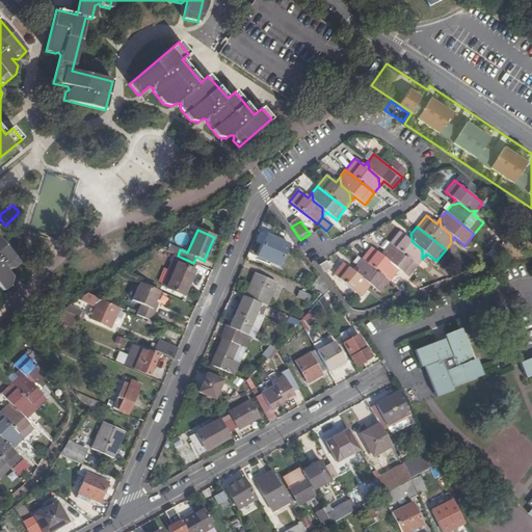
[(398,231),(389,243),(417,265),(422,259),(422,249),(413,242),(410,234),(407,238),(398,231)]
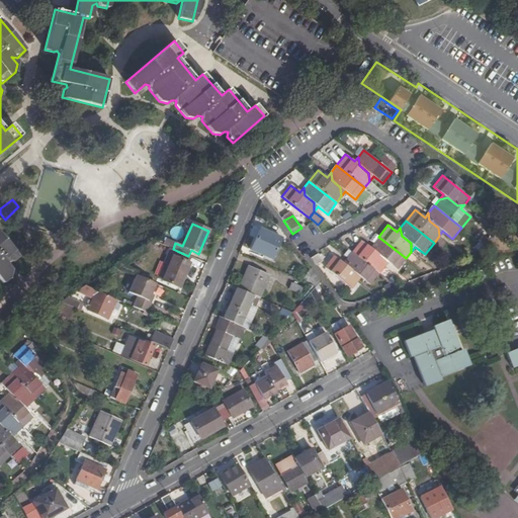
[(280,238),(260,229),(251,250),(271,258),(280,238)]
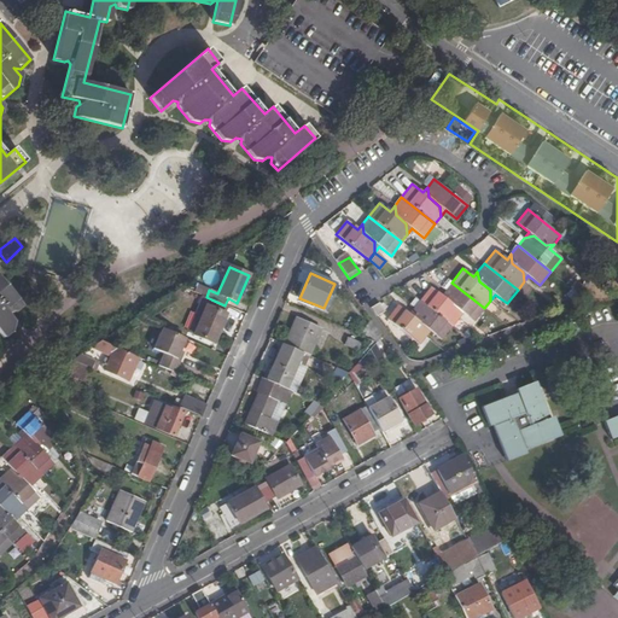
[(576,280),(572,289),(577,292),(582,284),(576,280)]
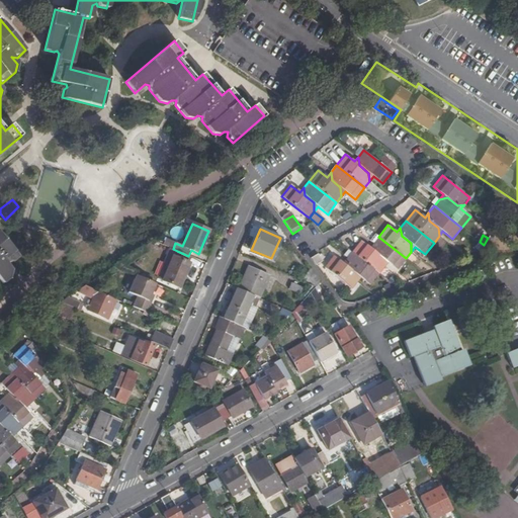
[(0,279),(3,283),(10,278),(11,271),(8,267),(8,263),(11,264),(19,258),(0,236),(0,279)]
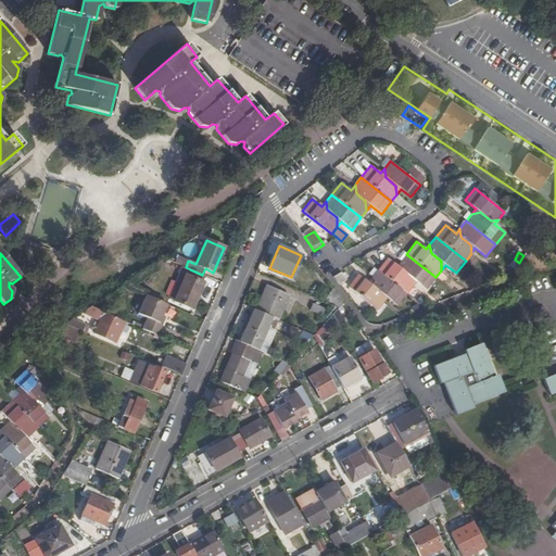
[(406,254),(401,261),(402,269),(412,278),(413,287),(417,281),(427,289),(436,277),(406,254)]
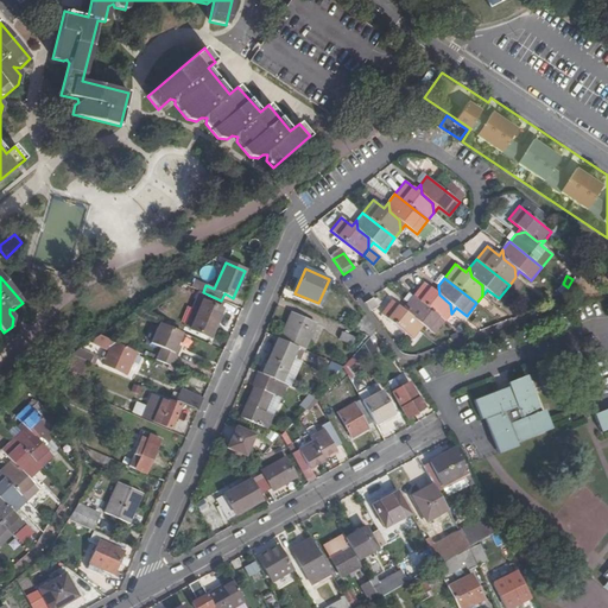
[(423,283),(413,296),(445,322),(451,314),(450,304),(439,295),(438,285),(434,290),(423,283)]
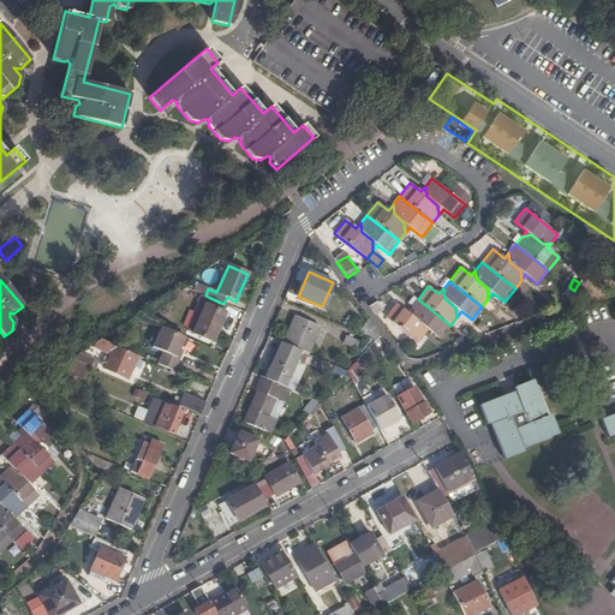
[(562,296),(567,300),(574,291),(569,287),(562,296)]
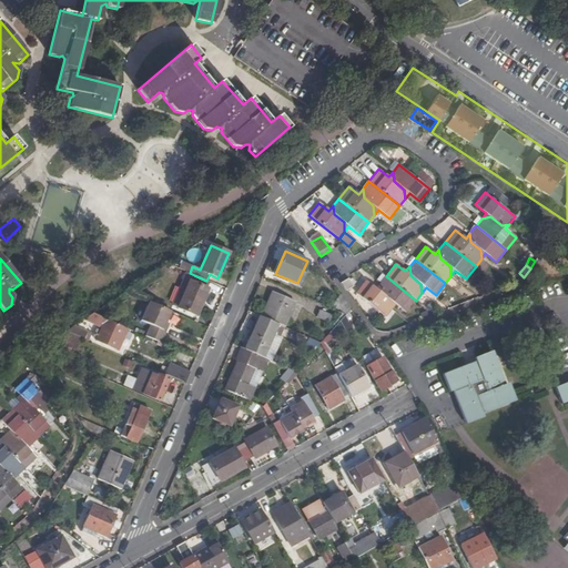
[(206,281),(194,275),(190,273),(186,272),(184,277),(191,280),(179,308),(196,316),(211,283),(206,281)]
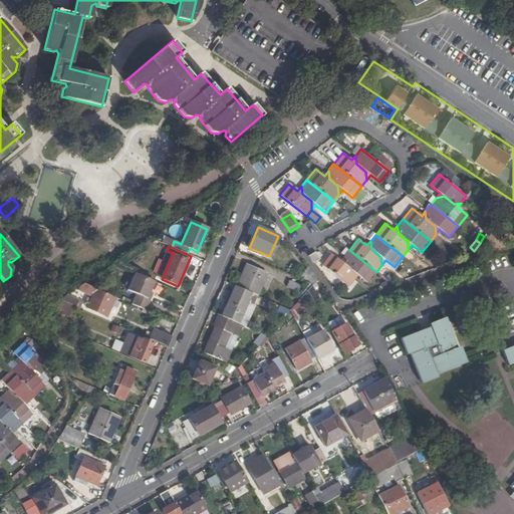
[(349,250),(343,256),(345,265),(352,271),(353,280),(357,275),(367,283),(376,272),(349,250)]
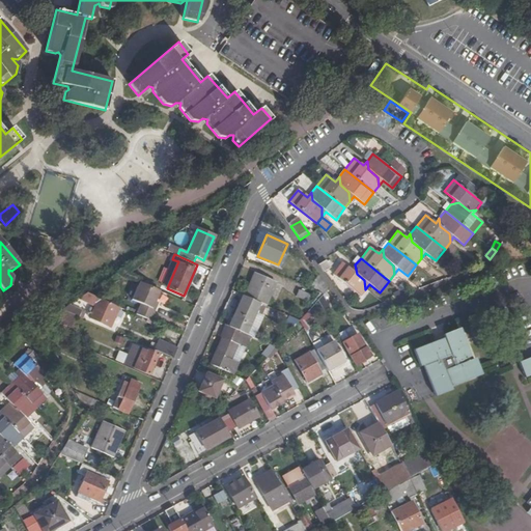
[(167,288),(178,261),(172,259),(161,285),(167,288)]
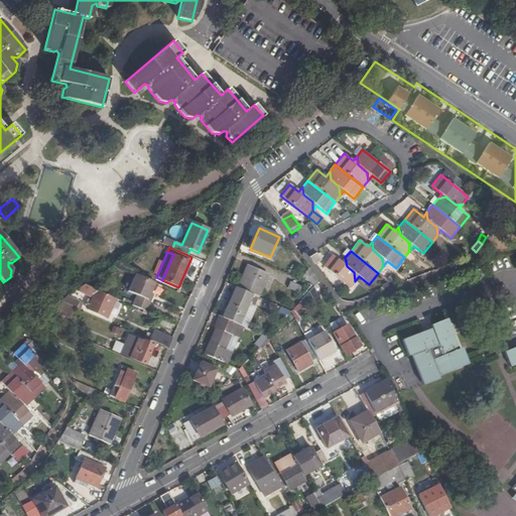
[(317,253),(309,256),(313,264),(321,261),(317,253)]
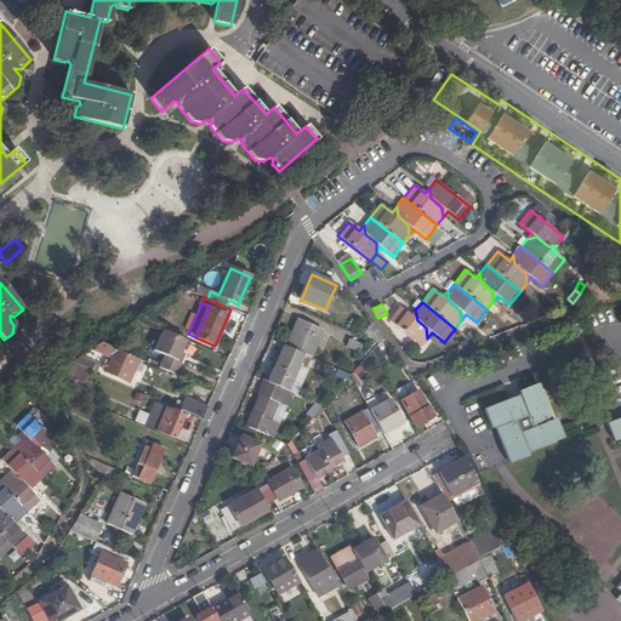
[(421,346),(427,339),(426,328),(417,320),(415,309),(411,315),(399,307),(388,320),(421,346)]
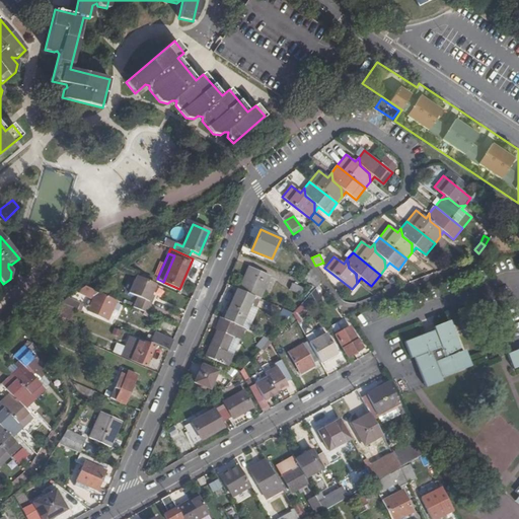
[(248,267),(238,290),(253,296),(260,299),(270,276),(248,267)]
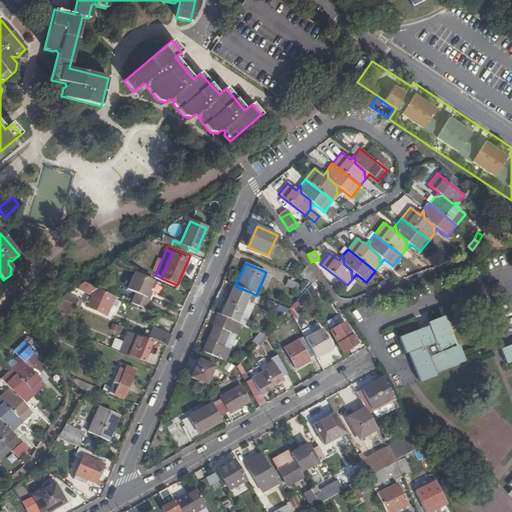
[(149,290),(153,280),(134,272),(127,289),(134,292),(130,303),(143,309),(148,298),(146,297),(149,290)]
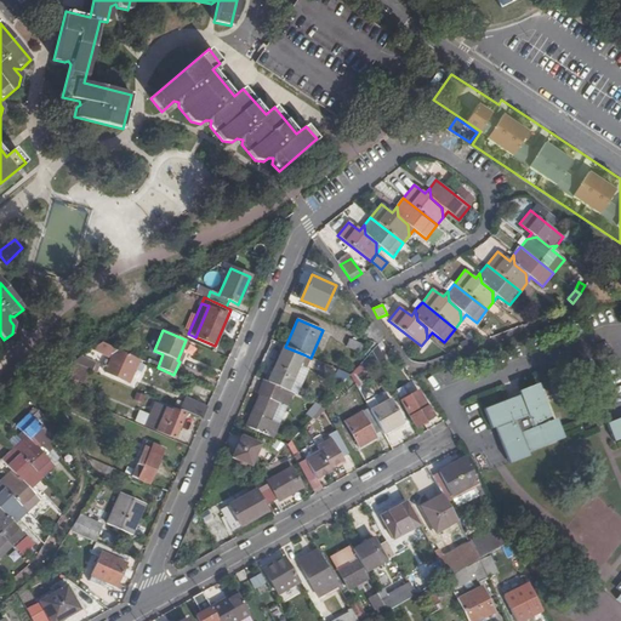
[(363,345),(349,339),(346,347),(359,353),(363,345)]
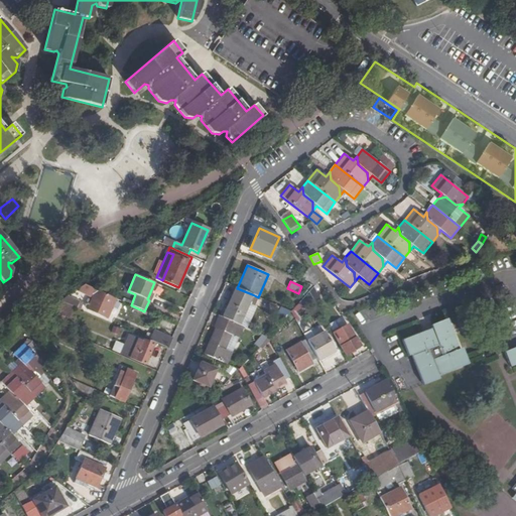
[(106,319),(116,298),(96,289),(85,285),(76,292),(86,296),(86,301),(84,305),(88,307),(86,310),(106,319)]
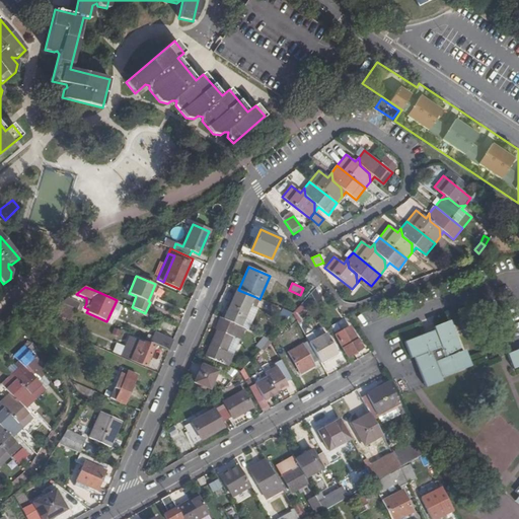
[(236,289),(223,319),(240,327),(253,296),(238,290),(236,289)]
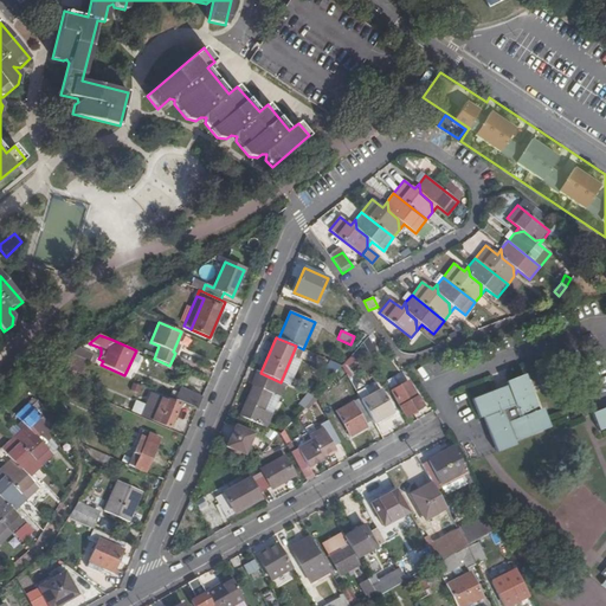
[(92,354),(81,348),(71,354),(89,362),(92,354)]
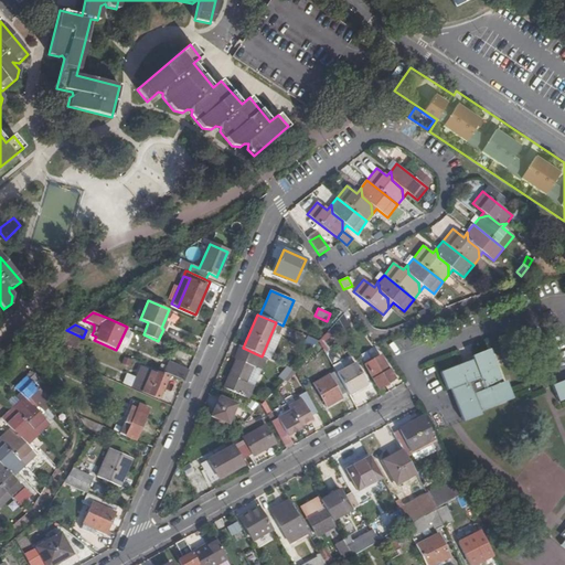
[(247,398),(253,386),(246,383),(253,368),(259,371),(265,358),(262,356),(243,348),(242,348),(235,360),(222,387),(247,398)]
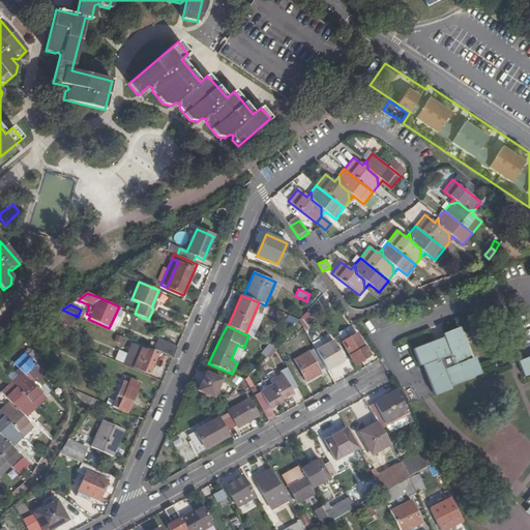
[(417,349),(434,390),(475,374),(459,332),(417,349)]
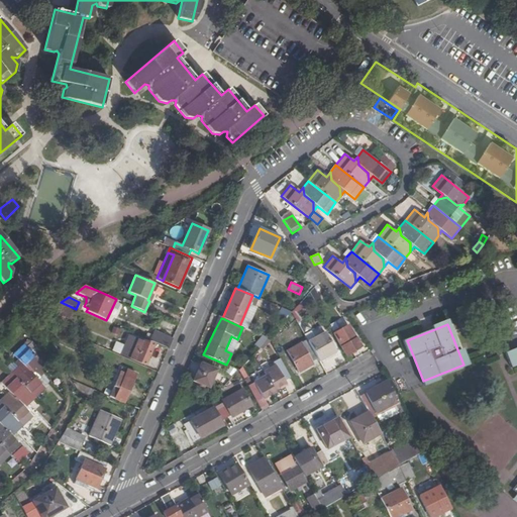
[(338,344),(352,335),(347,326),(333,335),(338,344)]
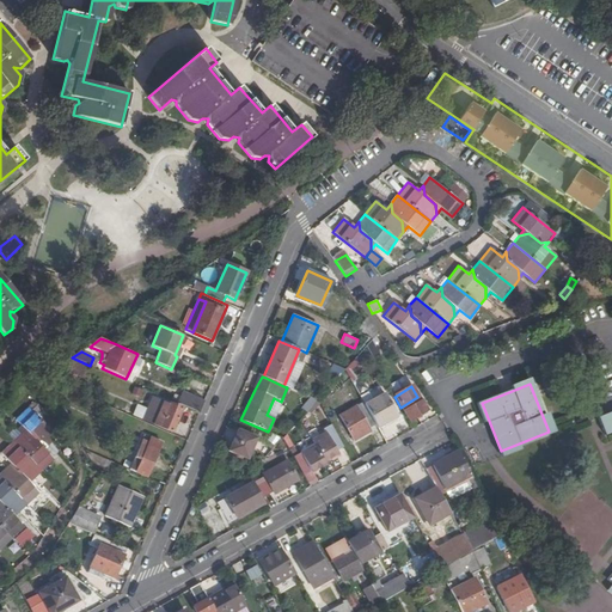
[(384,393),(365,404),(378,428),(397,417),(384,393)]
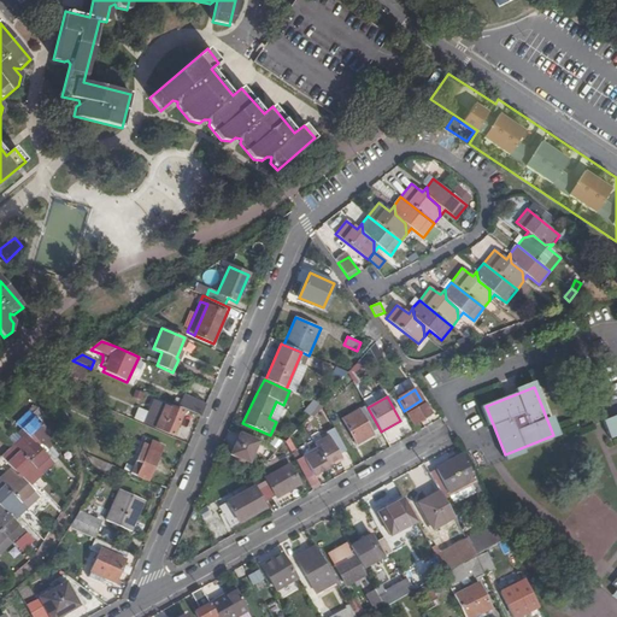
[(421,400),(404,411),(412,425),(433,415),(423,399),(421,400)]
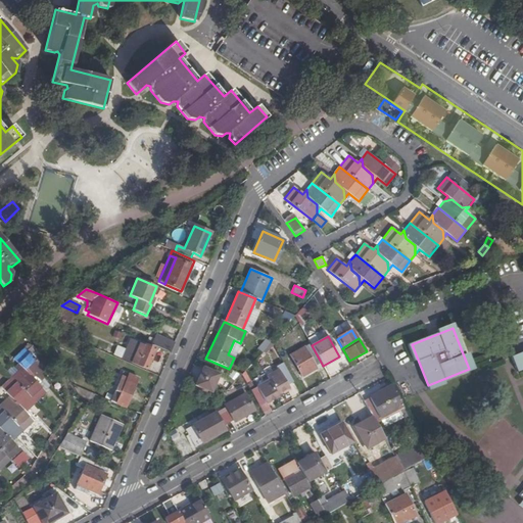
[(126,349),(122,360),(146,370),(155,349),(144,344),(144,345),(131,340),(126,349)]
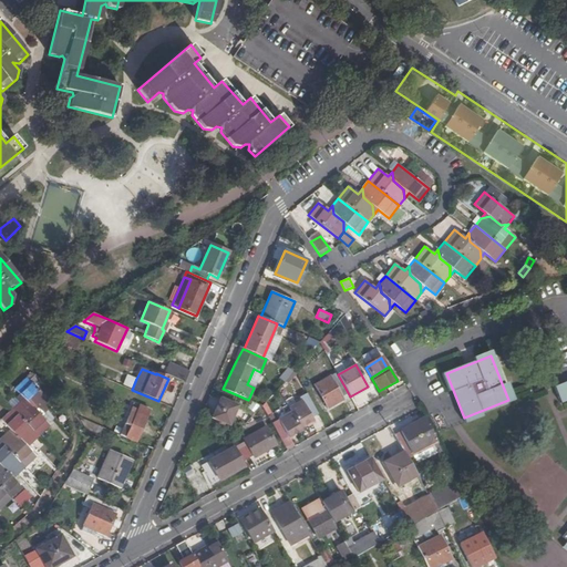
[(247,384),(254,388),(260,372),(254,369),(247,384)]
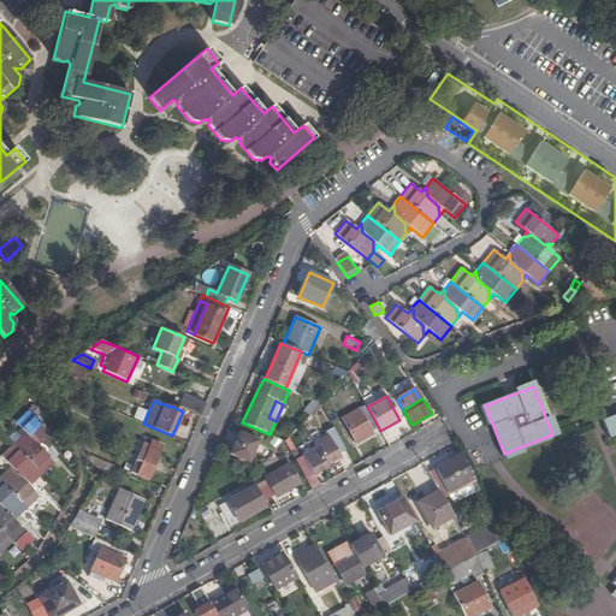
[(191,402),(188,410),(201,415),(203,407),(191,402)]
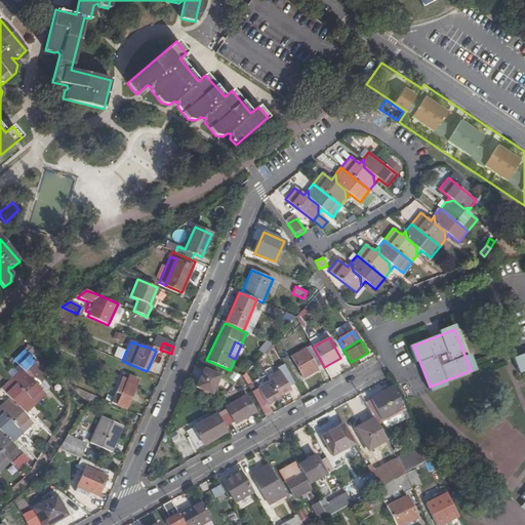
[(268,355),(274,348),(273,345),(265,353),(268,355)]
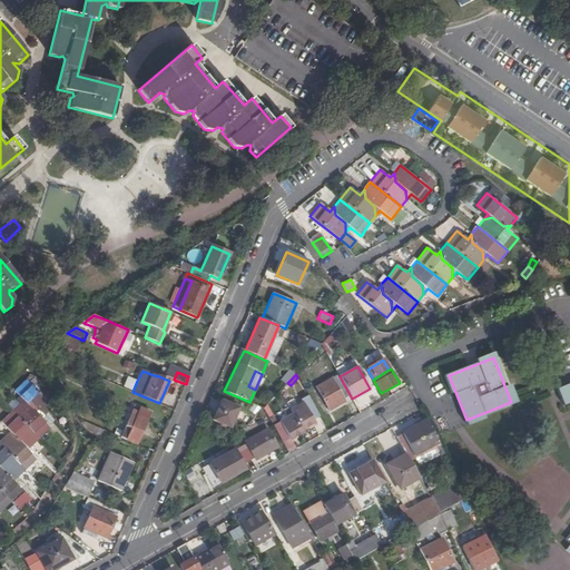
[(344,402),(331,379),(316,386),(330,411),(344,402)]
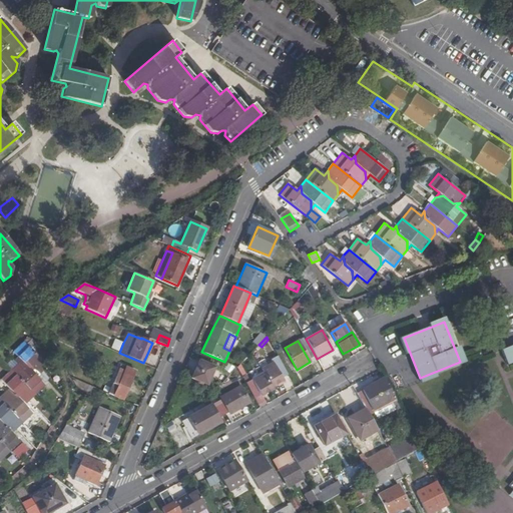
[(21,361),(16,365),(25,365),(33,373),(42,373),(47,367),(24,342),(13,353),(21,361)]
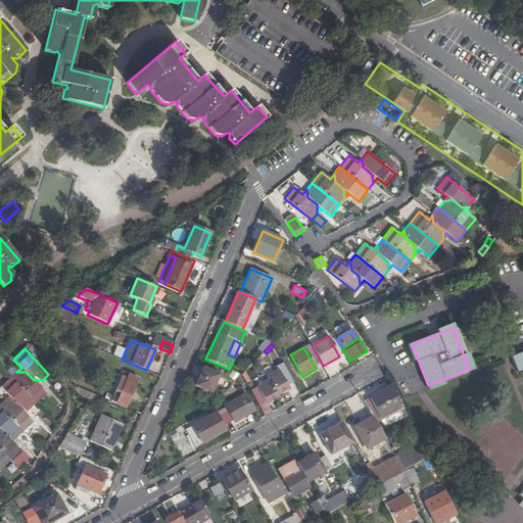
[(522,351),(511,357),(517,372),(522,369),(522,351)]
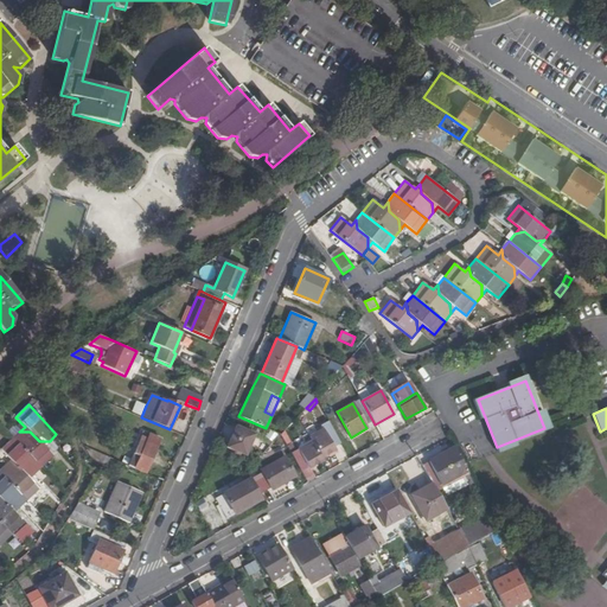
[(147,428),(151,422),(140,417),(138,426),(147,428)]
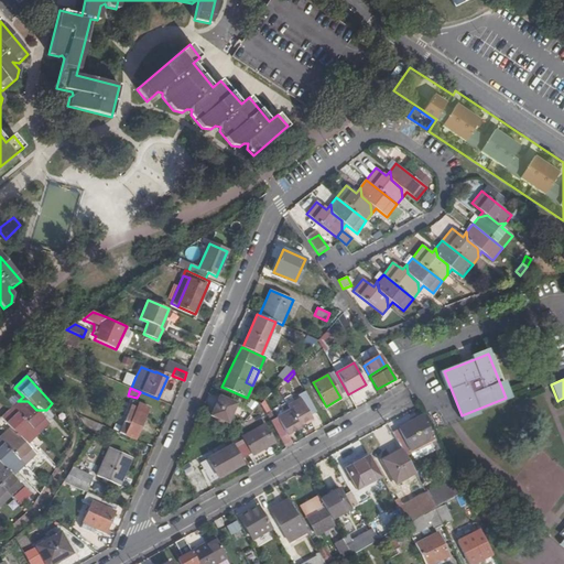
[(310,401),(305,391),(299,396),(301,398),(304,404),(310,401)]
